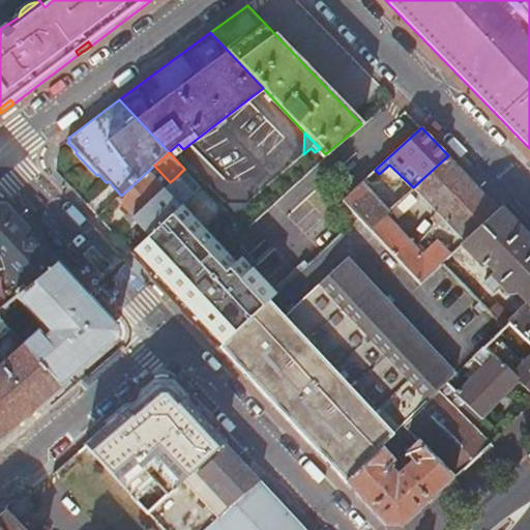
[(501,209),(448,155),(413,187),(437,212),(432,217),(437,223),(443,217),(452,227),(421,253),(383,214),(369,228),(421,281),(462,243),(501,209)]
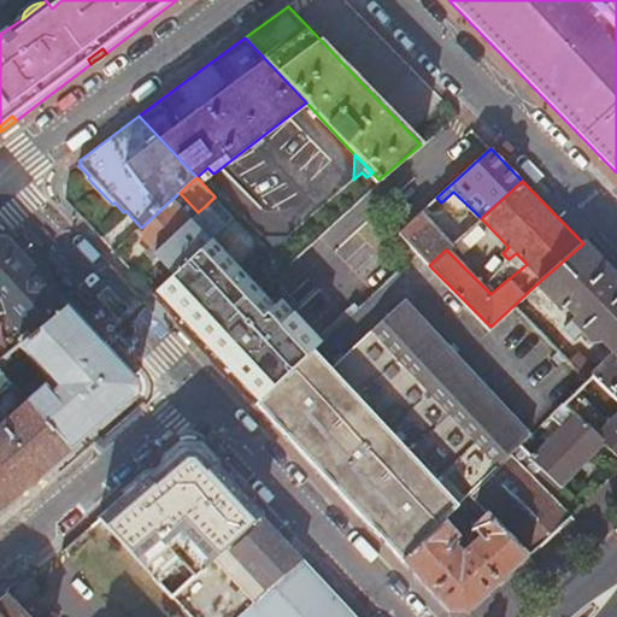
[(222,228),(234,217),(215,197),(204,207),(222,228)]
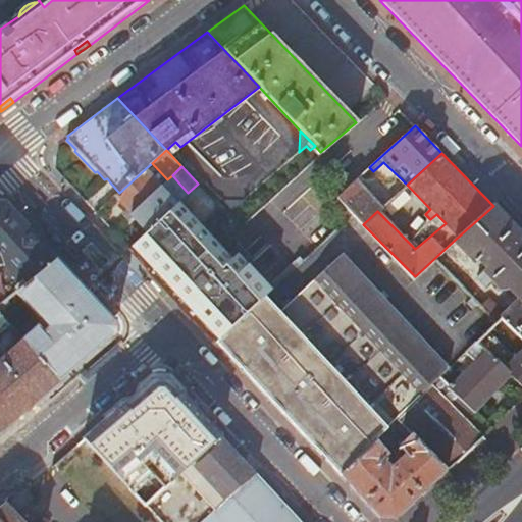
[(132,213),(161,186),(146,168),(119,193),(106,205),(104,206),(109,211),(120,201),(132,213)]
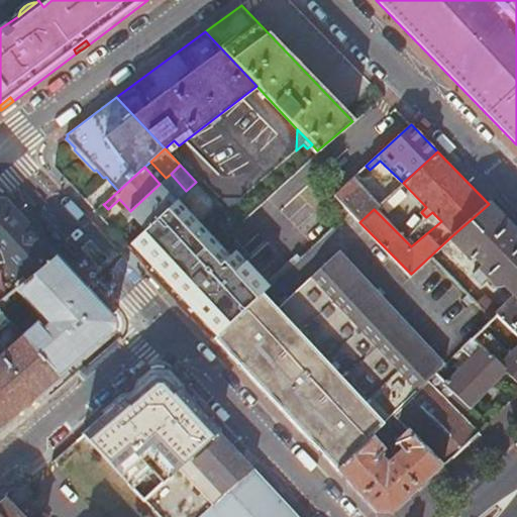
[(352,177),(333,195),(348,211),(359,222),(374,209),(379,204),(352,177)]
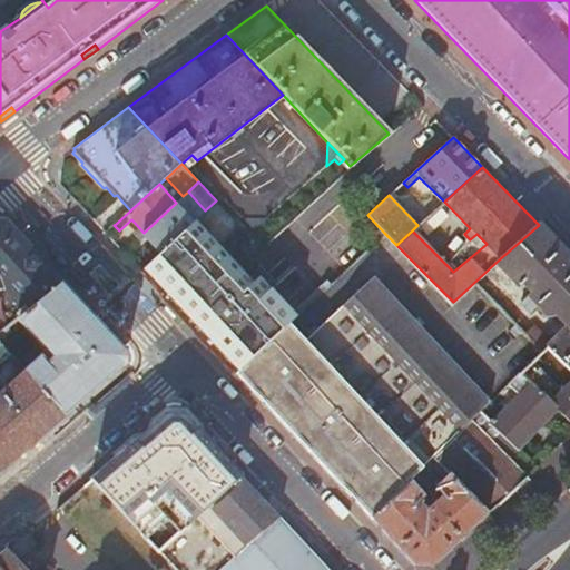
[(116,224),(130,210),(120,199),(105,213),(116,224)]
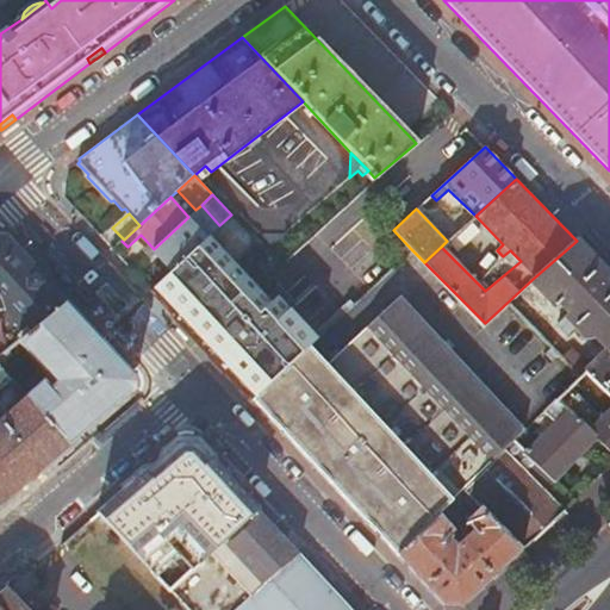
[(262,277),(278,263),(231,215),(219,225),(207,237),(151,288),(195,336),(253,398),(317,337),(353,303),(349,299),(315,331),(262,277)]
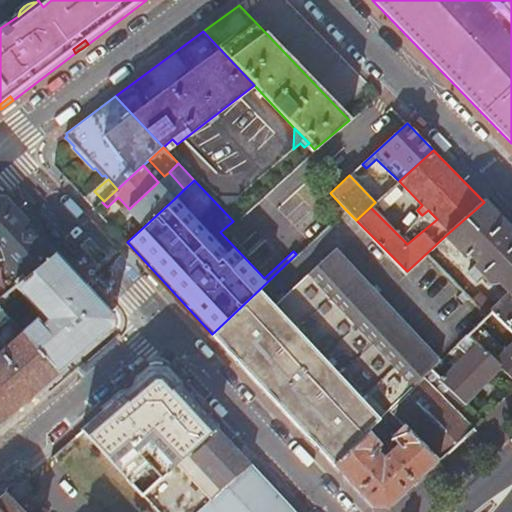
[(111,225),(127,242),(174,199),(158,182),(129,209),(111,225)]
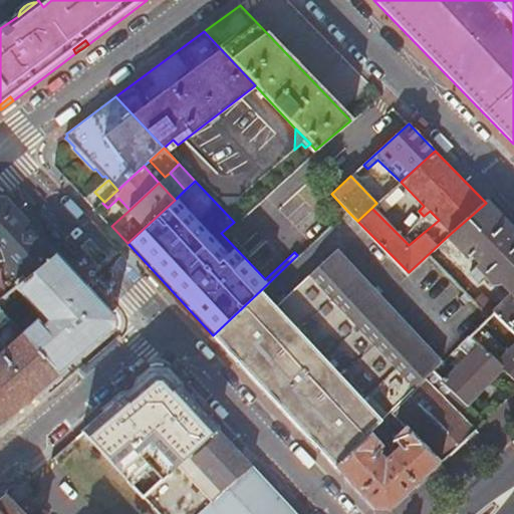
[(228,207),(240,197),(217,196),(228,207)]
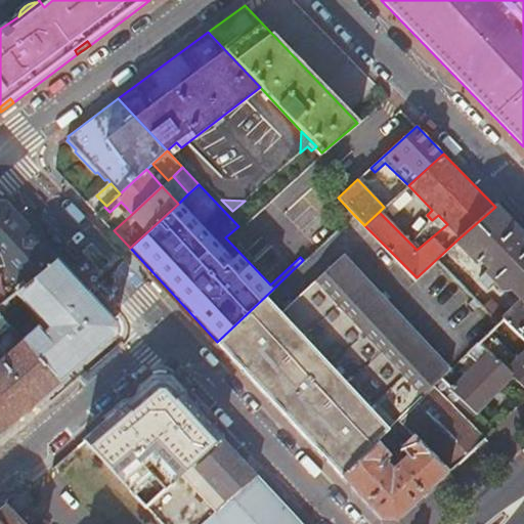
[(0,203),(0,305),(6,301),(16,292),(56,259),(5,204),(0,203)]
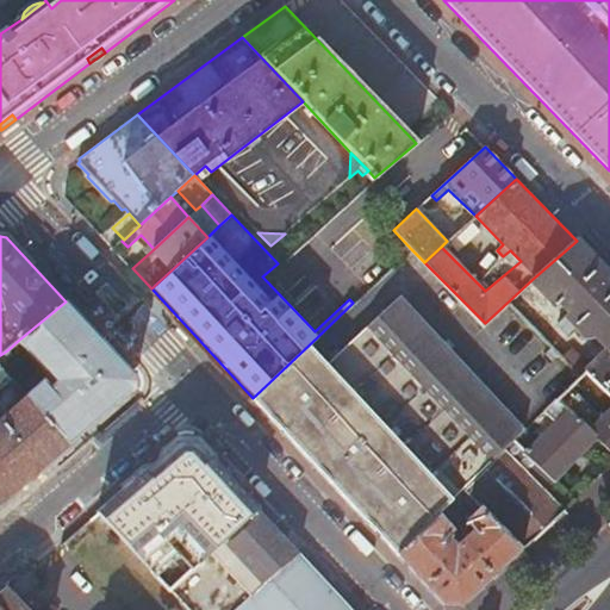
[(609,343),(609,275),(577,241),(531,280),(555,305),(560,300),(570,311),(558,321),(570,334),(576,327),(585,337),(587,337),(591,337),(593,336),(605,348),(609,343)]
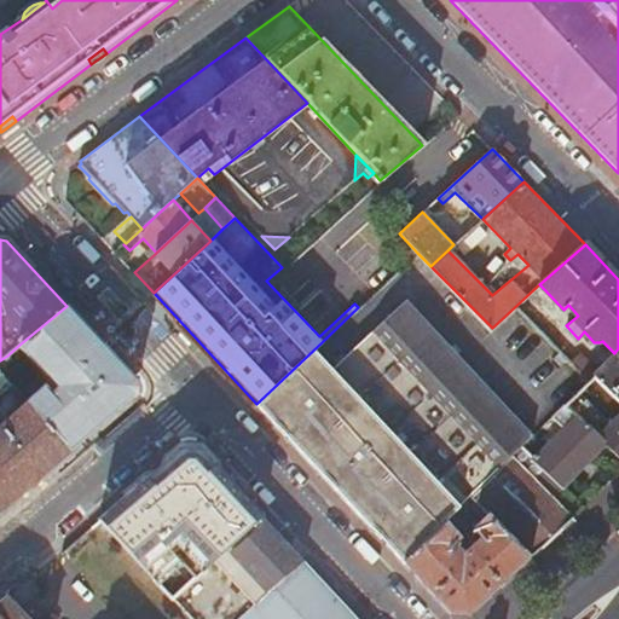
[(508,460),(515,453),(542,427),(412,293),(379,324),(508,460)]
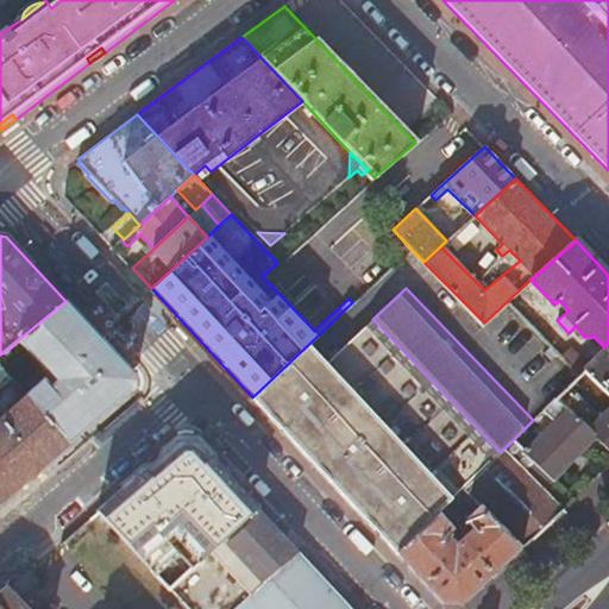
[(0,355),(0,364),(68,441),(130,388),(130,370),(66,301),(19,339),(36,357),(32,360),(42,370),(44,368),(57,382),(50,388),(44,381),(30,391),(22,381),(27,376),(7,350),(0,355)]
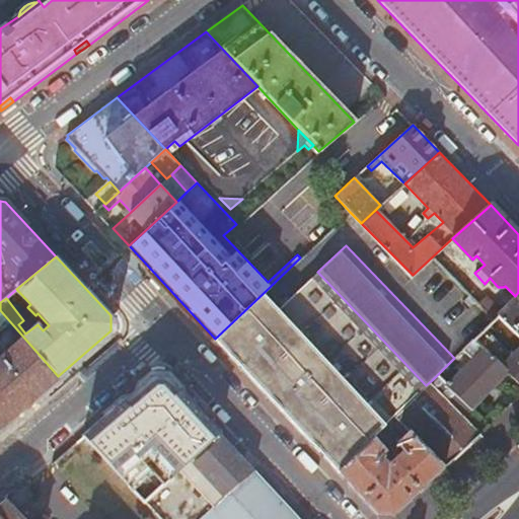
[(396,415),(426,385),(317,272),(285,303),(394,417),(396,415)]
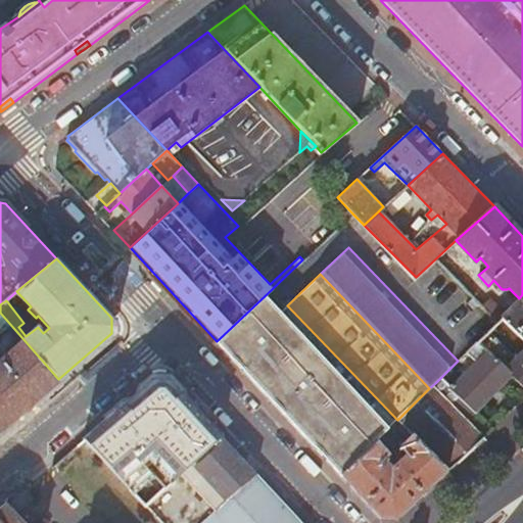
[(287,305),(272,289),(217,341),(341,475),(378,440),(392,425),(397,420),(287,305)]
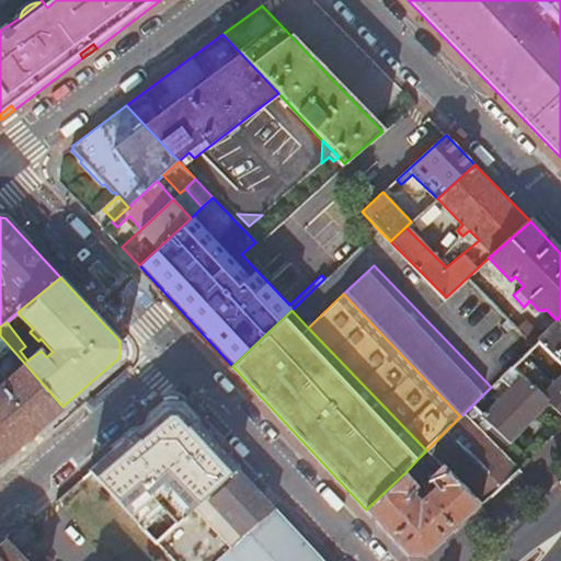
[(560,316),(557,320),(541,335),(537,340),(560,363),(560,316)]
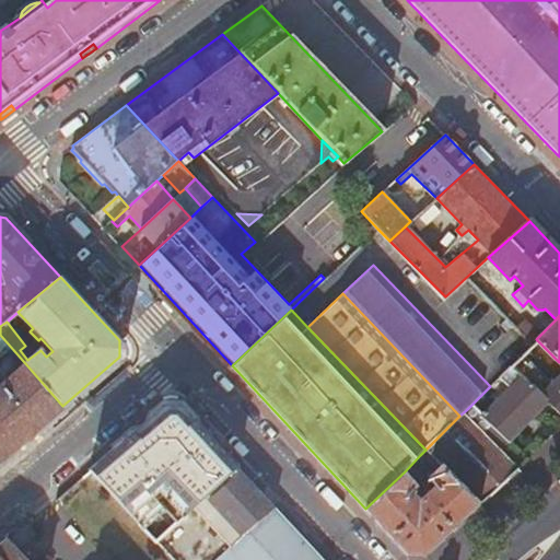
[(524,318),(516,325),(533,342),(536,339),(540,335),(524,318)]
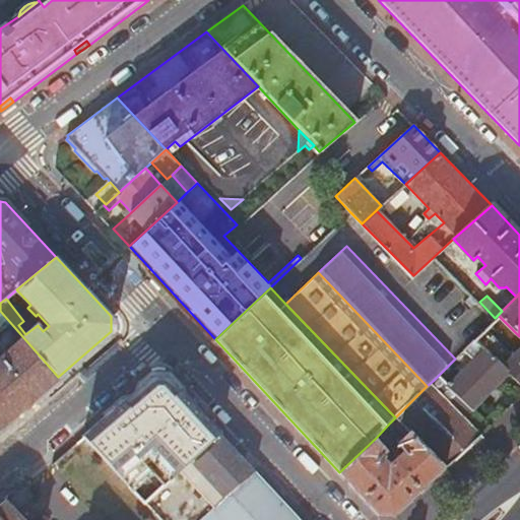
[(0,428),(58,377),(0,311),(0,428)]
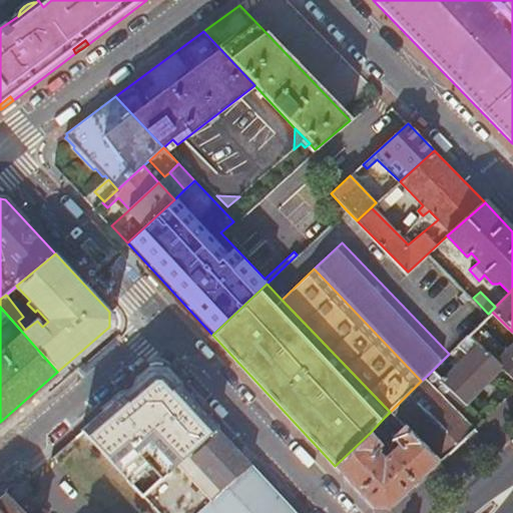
[(486,332),(479,324),(468,334),(469,334),(489,354),(498,345),(487,333),(488,332),(487,331),(486,332)]
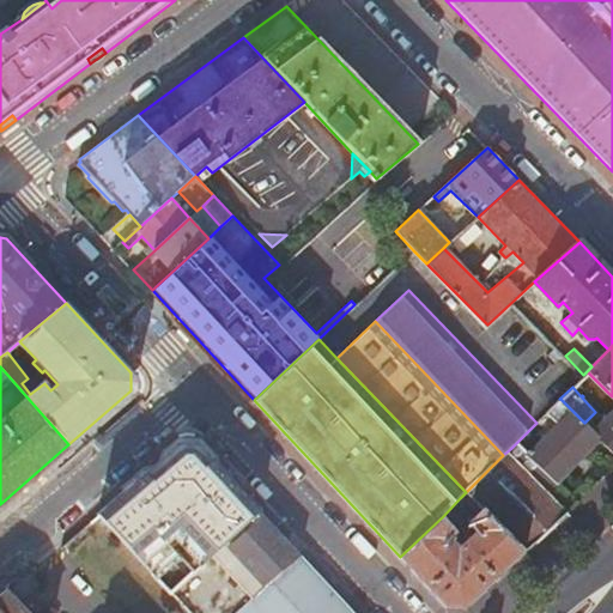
[(601,439),(592,430),(584,423),(560,399),(547,412),(558,423),(528,454),(557,484),(601,439)]
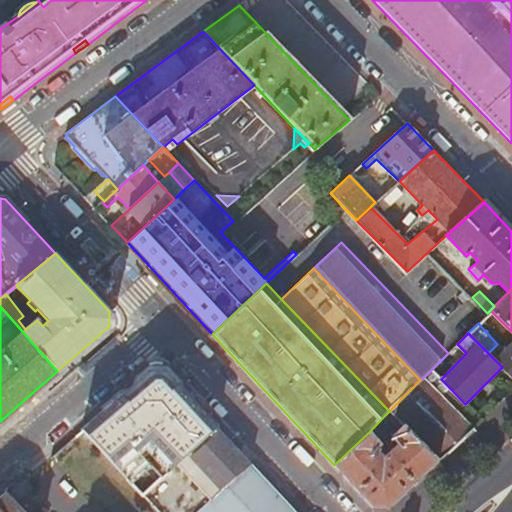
[(511,377),(511,342),(494,359),(502,367),(511,377)]
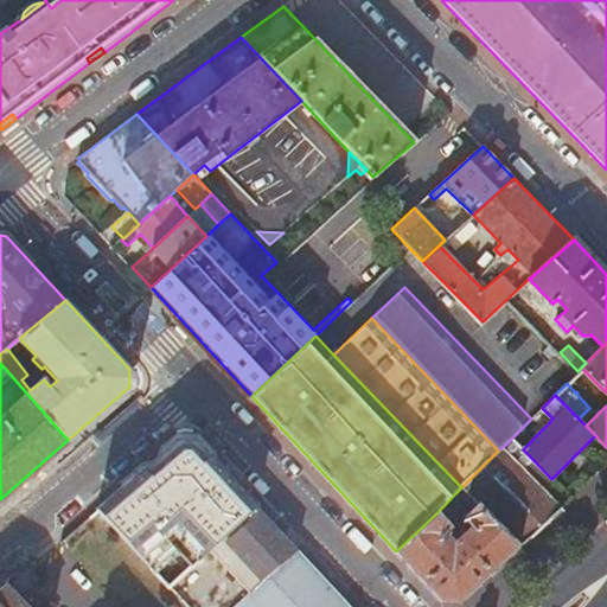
[(171,518),(223,470),(195,440),(177,440),(133,478),(163,510),(171,518)]
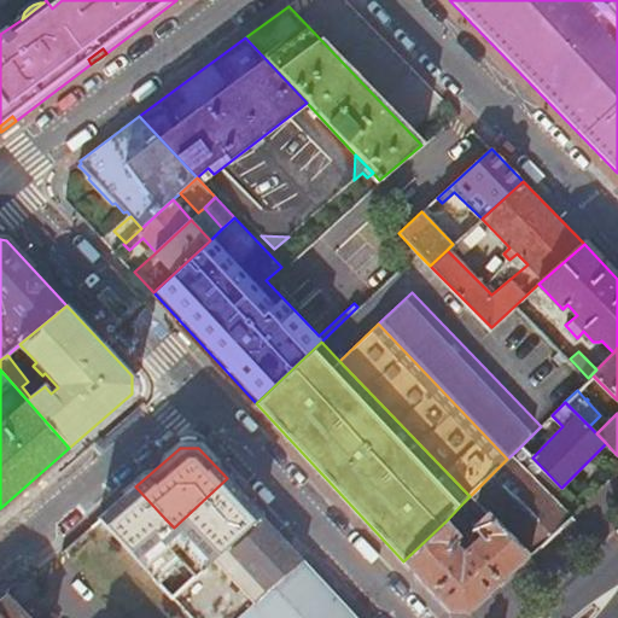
[(530,555),(572,516),(514,453),(507,459),(472,494),(530,555)]
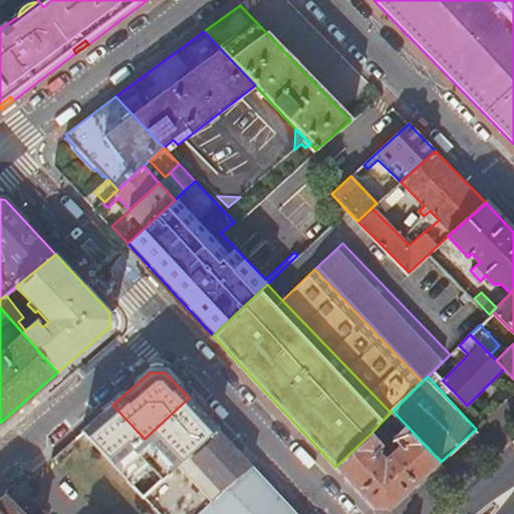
[(173,469),(183,459),(217,428),(189,398),(145,439),(147,441),(173,469)]
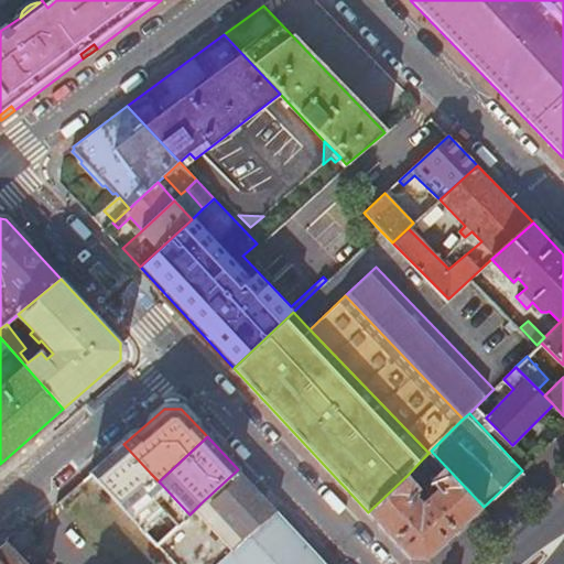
[(118,501),(151,474),(123,444),(91,473),(118,501)]
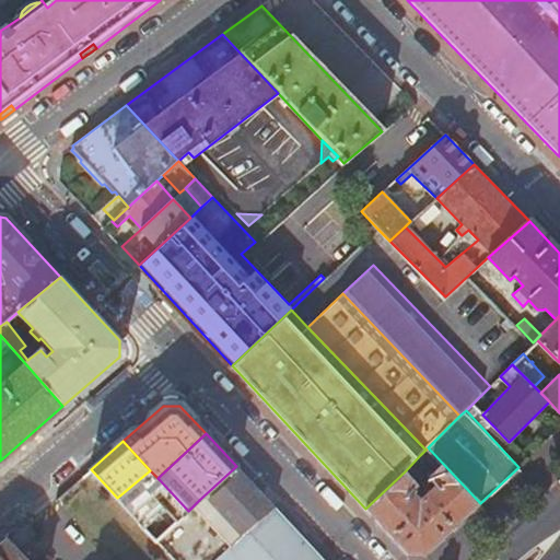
[(424,555),(480,503),(428,447),(426,450),(420,455),(434,469),(421,481),(429,490),(421,498),(420,503),(416,503),(417,497),(411,491),(418,485),(405,471),(365,509),(408,555),(424,555)]
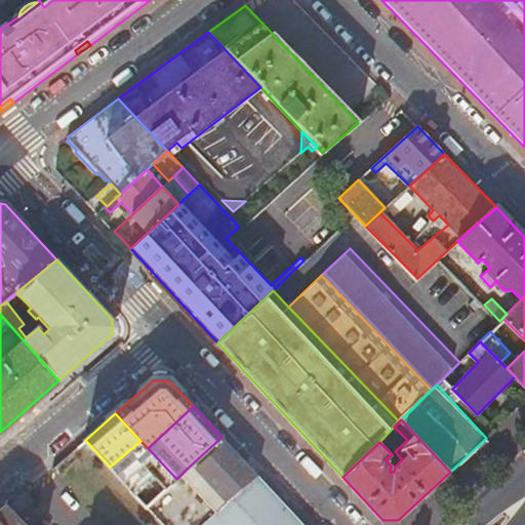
[(227,501),(256,475),(221,437),(187,469),(191,473),(196,469),(227,501)]
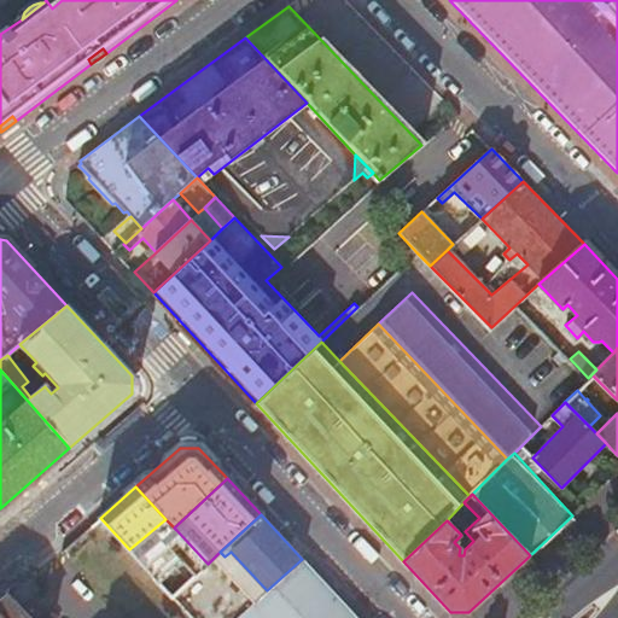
[(145,566),(173,596),(208,564),(176,530),(170,535),(180,546),(156,566),(150,561),(145,566)]
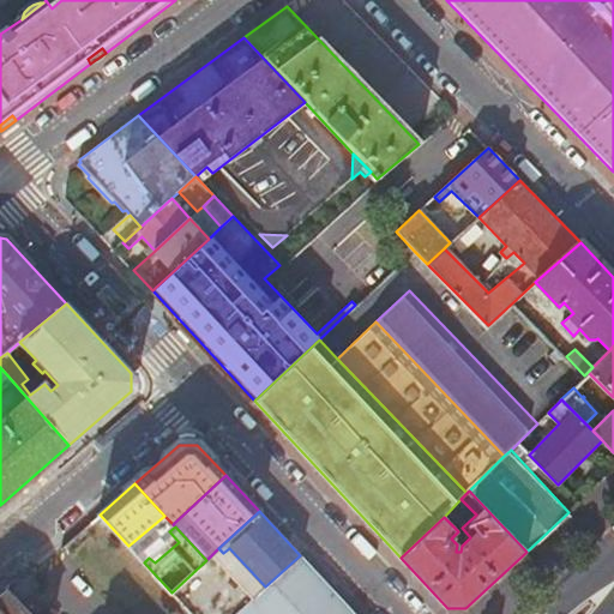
[(192,613),(236,613),(265,587),(229,548),(223,553),(218,548),(206,560),(172,593),(192,613)]
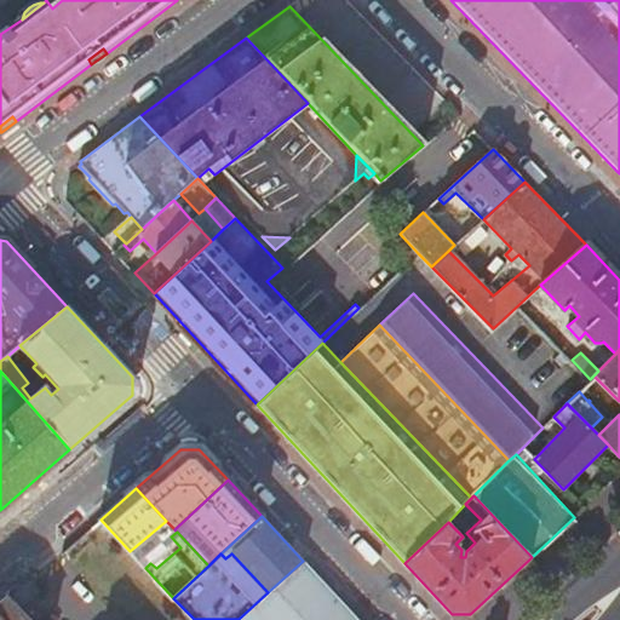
[(359,619),(303,561),(268,592),(239,619),(359,619)]
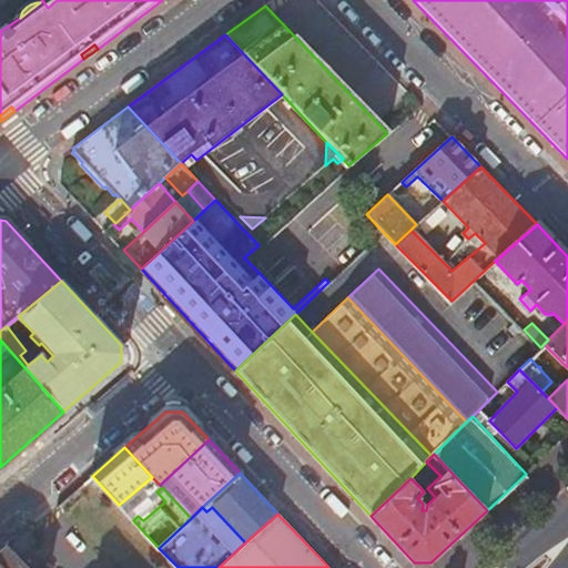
[(22,537),(8,549),(17,559),(31,547),(22,537)]
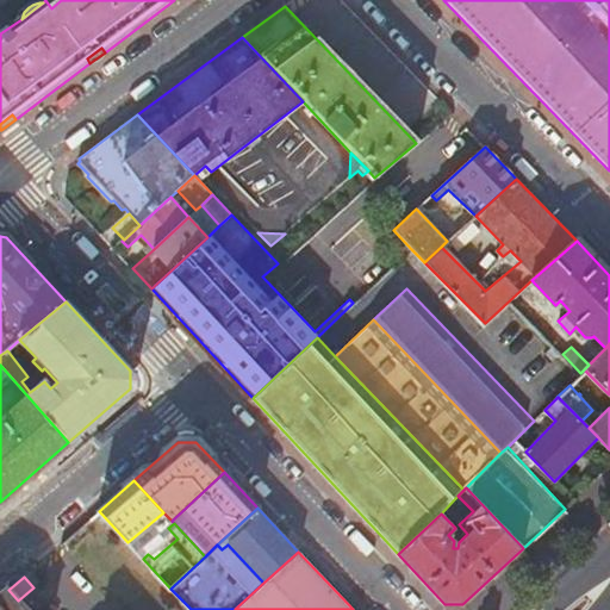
[(27,609),(18,601),(8,590),(0,597),(0,609),(27,609)]
